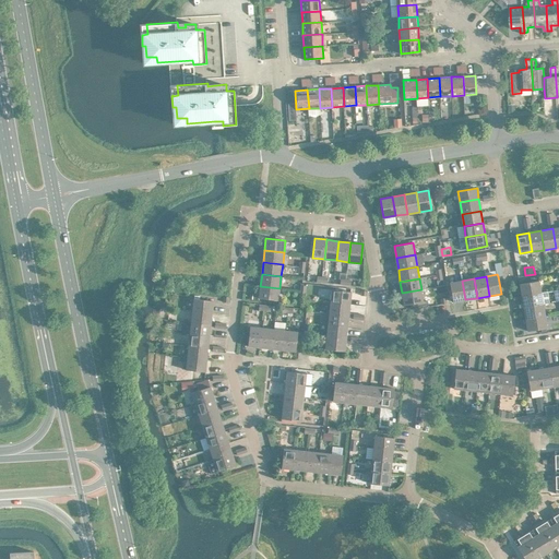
[(465,299),(462,281),(450,283),(453,301),(465,299)]
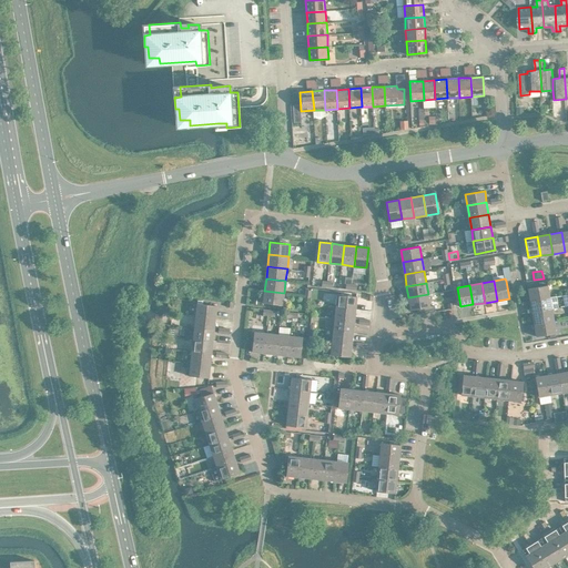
[(528,288),(530,301),(550,297),(548,285),(528,288)]
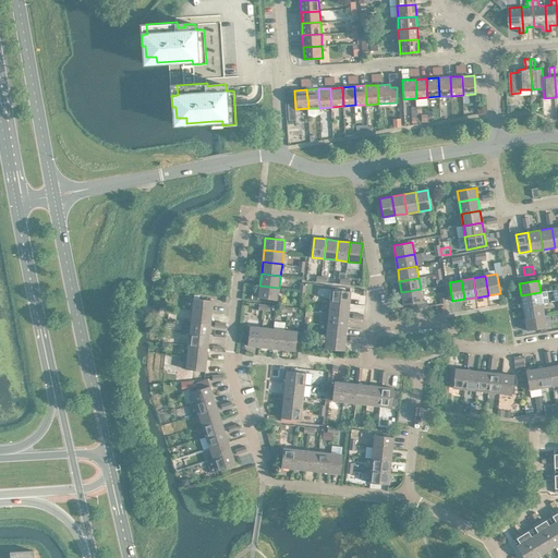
[(279,288),(259,286),(258,298),(278,300),(279,288)]
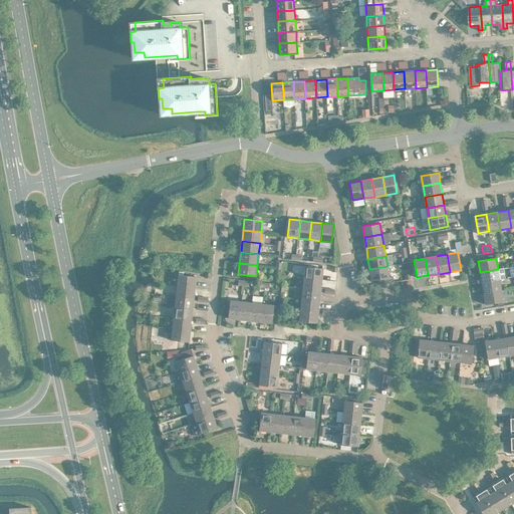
[(305,266),(304,278),(322,280),(323,268),(305,266)]
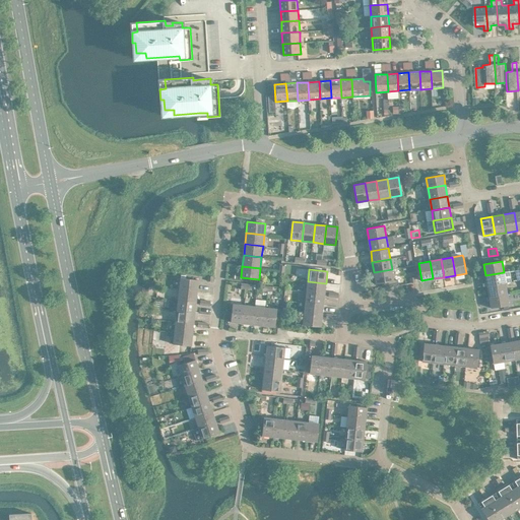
[(392,269),(374,272),(376,283),(383,282),(384,287),(399,284),(398,279),(394,280),(392,269)]
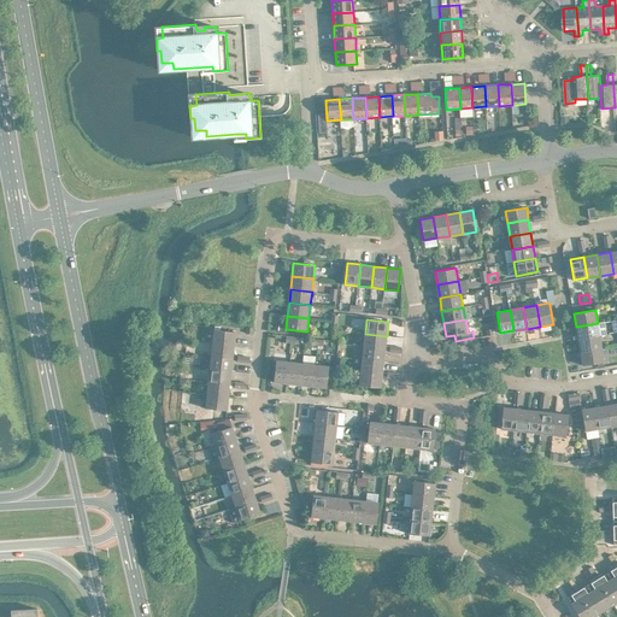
[(576,327),(579,340),(600,336),(598,323),(576,327)]
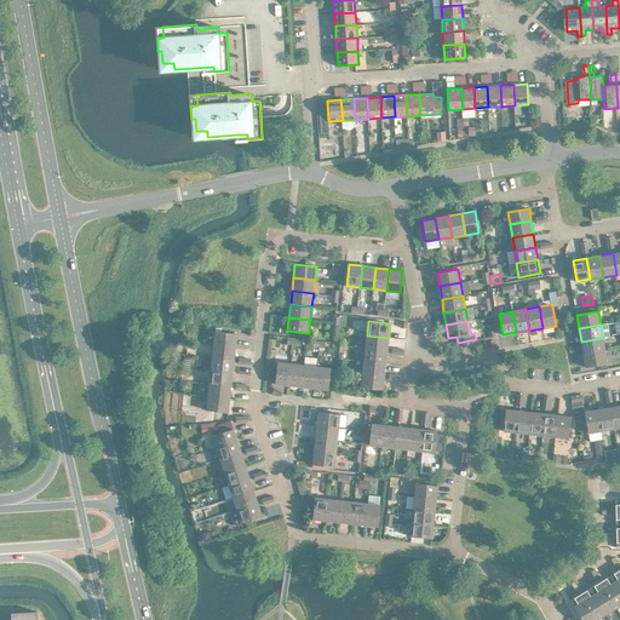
[(216,331),(214,344),(235,346),(237,333),(216,331)]
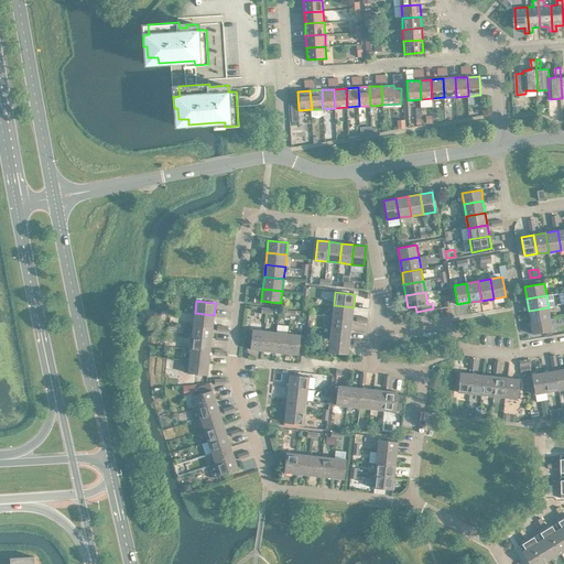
[(334,305),(333,316),(353,318),(354,307),(334,305)]
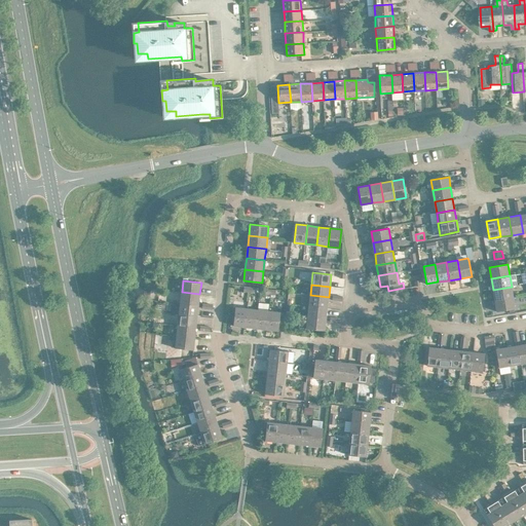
[(493,290),(495,300),(513,297),(512,287),(493,290)]
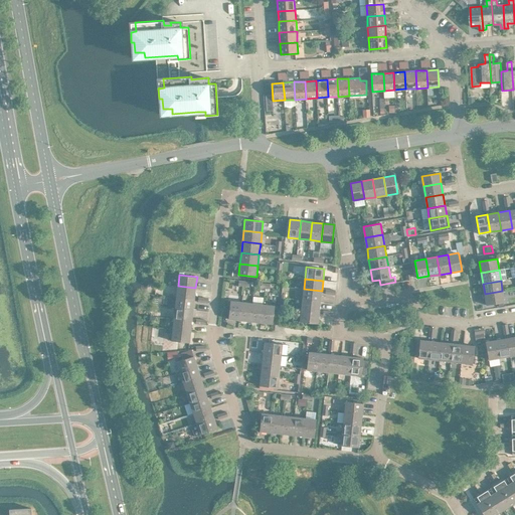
[(178,286),(176,297),(194,299),(195,288),(178,286)]
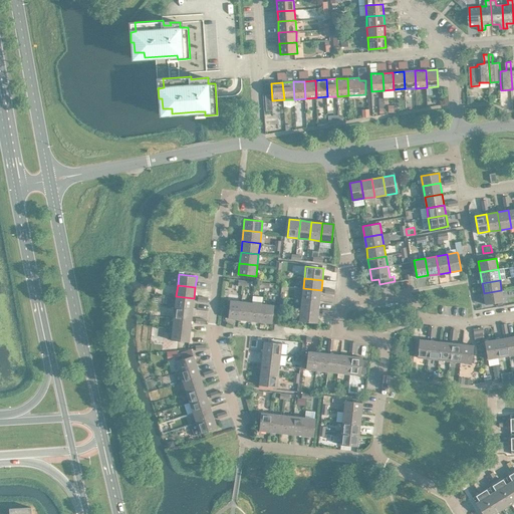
[(303,288),(302,299),(319,301),(321,290),(303,288)]
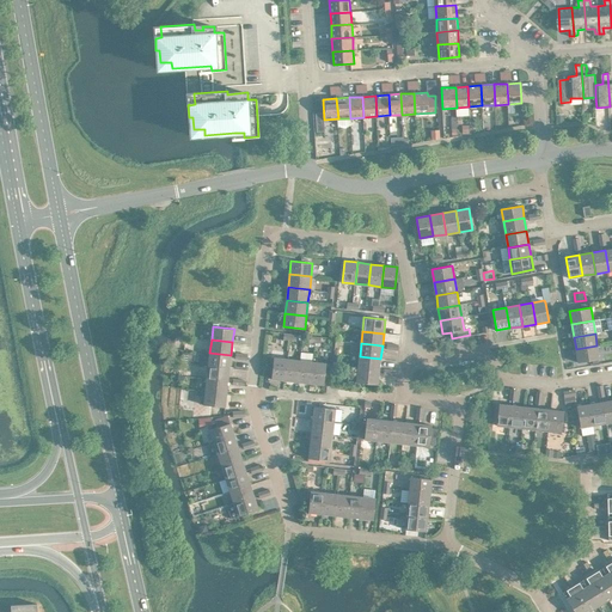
[(597,346),(576,349),(579,362),(599,359),(597,346)]
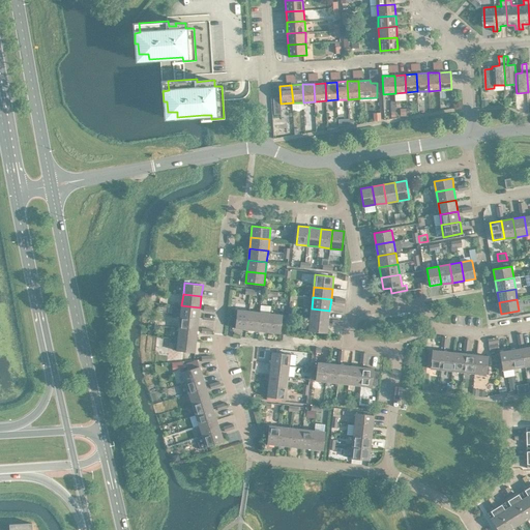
[(181,305),(180,317),(199,319),(200,307),(181,305)]
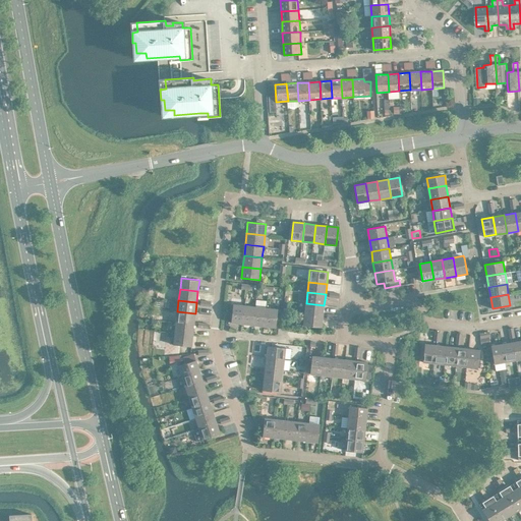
[(306,303),(304,314),(323,316),(324,305),(306,303)]
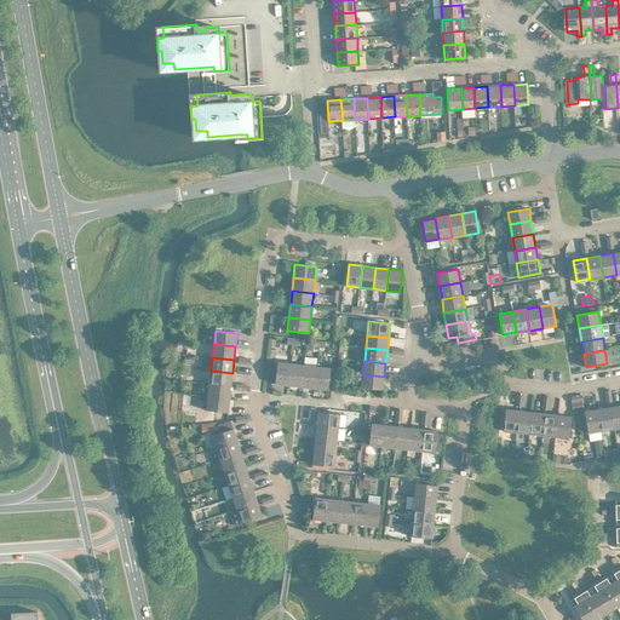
[(275,384),(290,385),(291,363),(277,362),(275,384)]
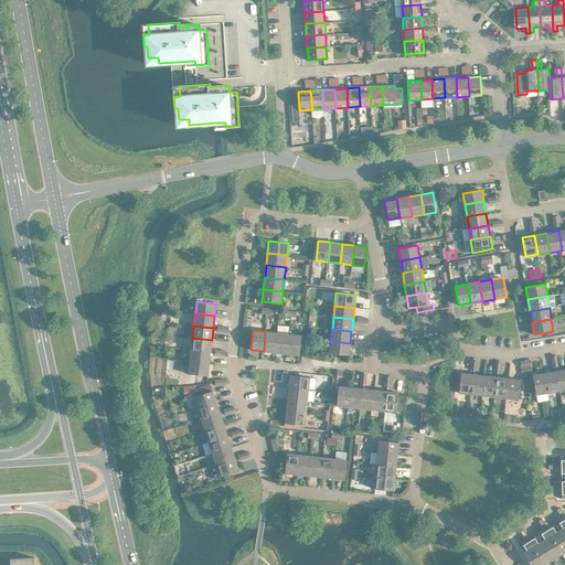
[(264,351),(275,352),(277,332),(265,331),(264,351)]
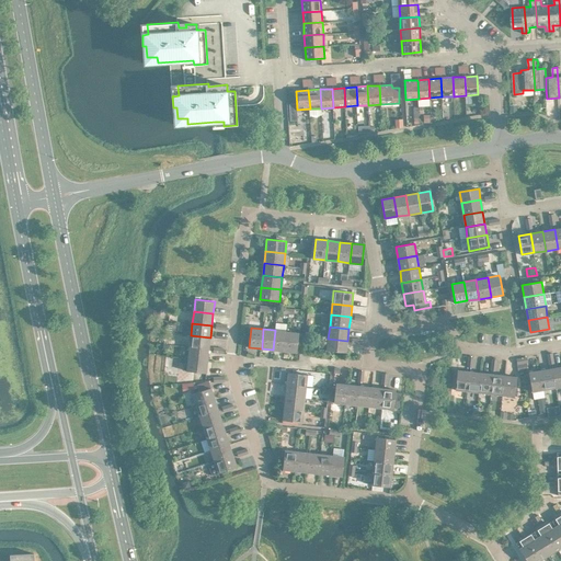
[(273,350),(285,351),(287,331),(275,330),(273,350)]
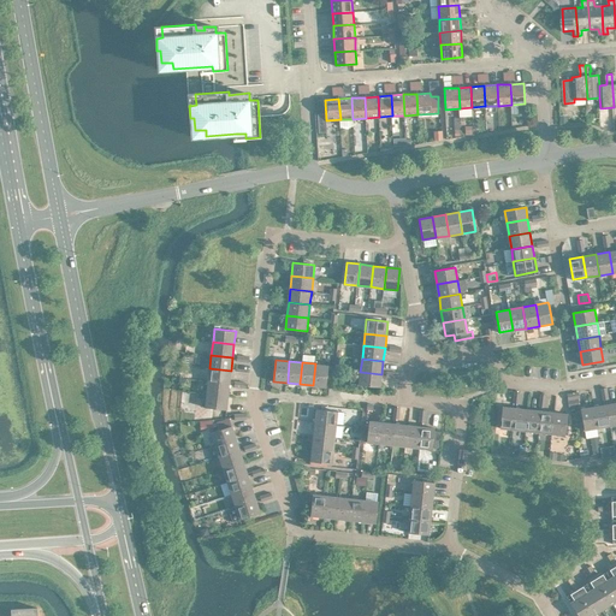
[(315,363),(313,385),(326,386),(329,366),(315,363)]
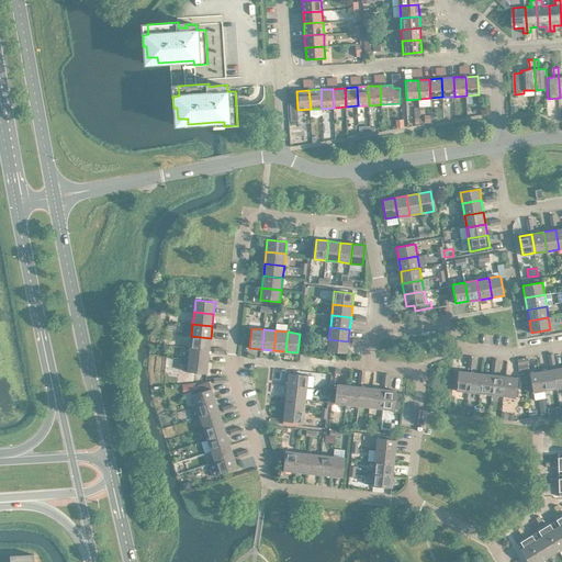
[(191,336),(190,348),(210,349),(211,338),(191,336)]
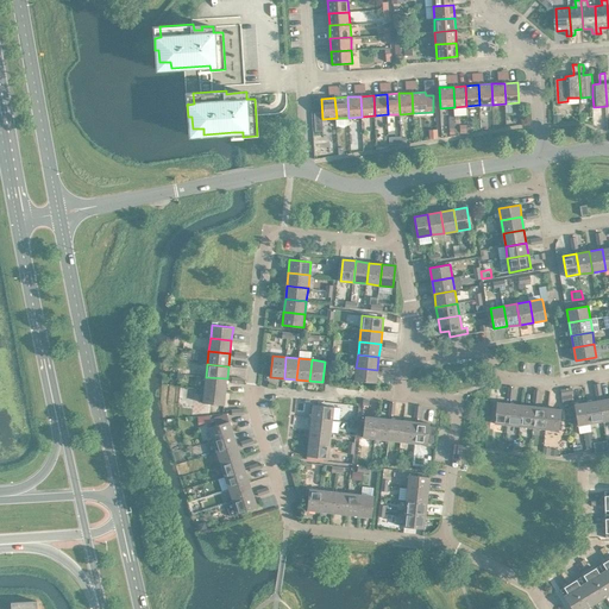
[(377,370),(356,368),(355,381),(376,383),(377,370)]
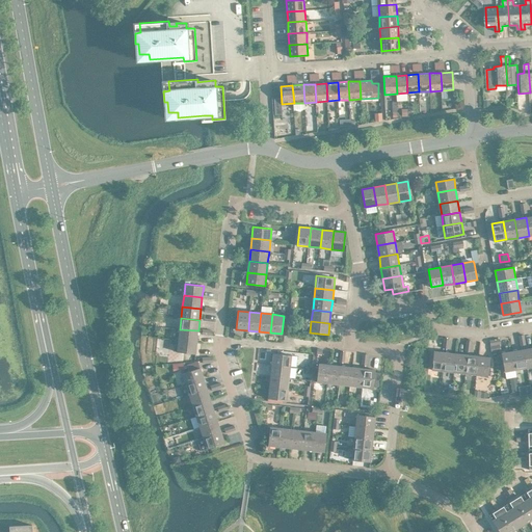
[(180,329),(179,340),(197,342),(198,330),(180,329)]
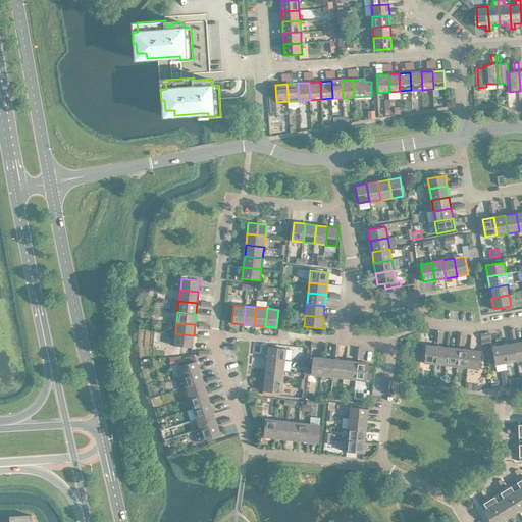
[(194,335),(175,333),(174,345),(192,347),(194,335)]
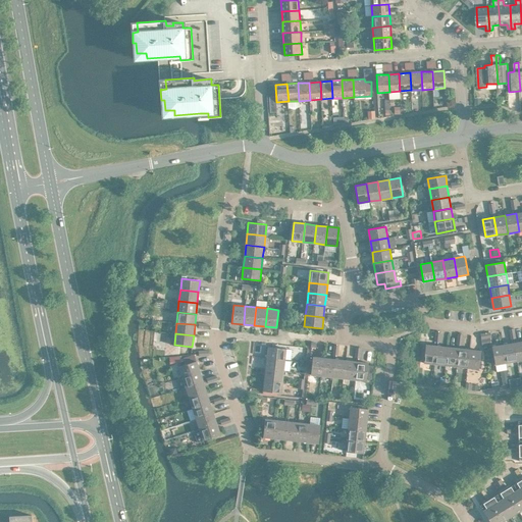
[(514,343),(504,345),(507,362),(517,361),(514,343)]
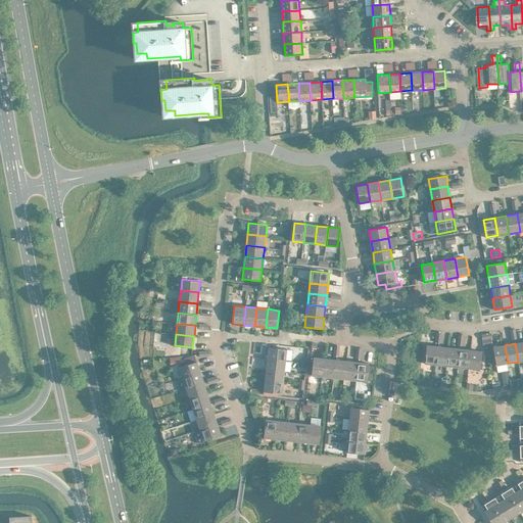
[(425,363),(436,365),(438,346),(427,345),(425,363)]
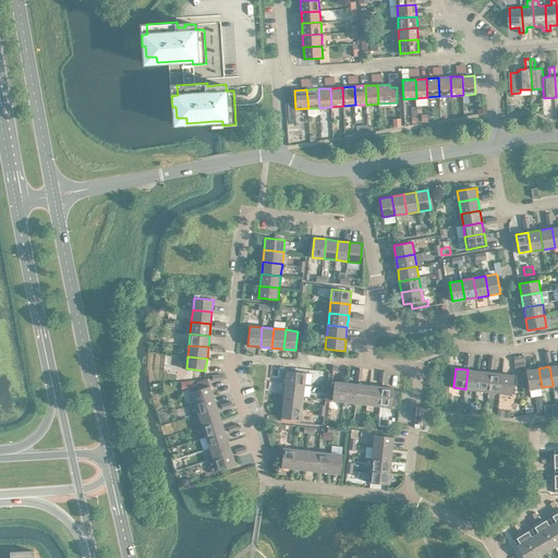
[(542,387),(538,368),(526,371),(530,389),(542,387)]
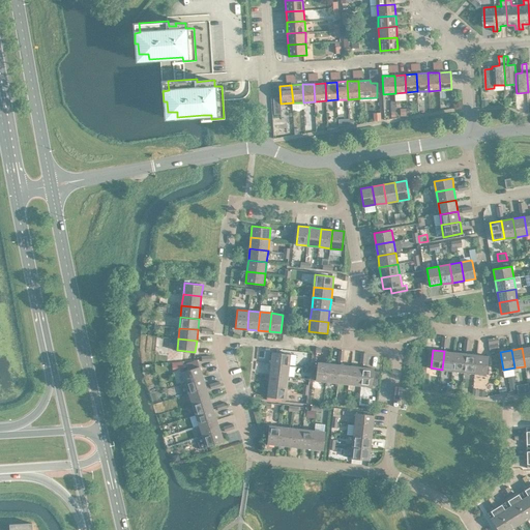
[(442,370),(452,371),(454,352),(444,351),(442,370)]
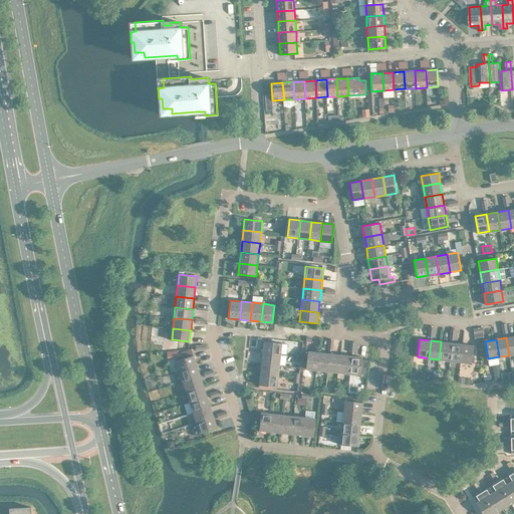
[(264,341),(263,352),(280,354),(282,343),(264,341)]
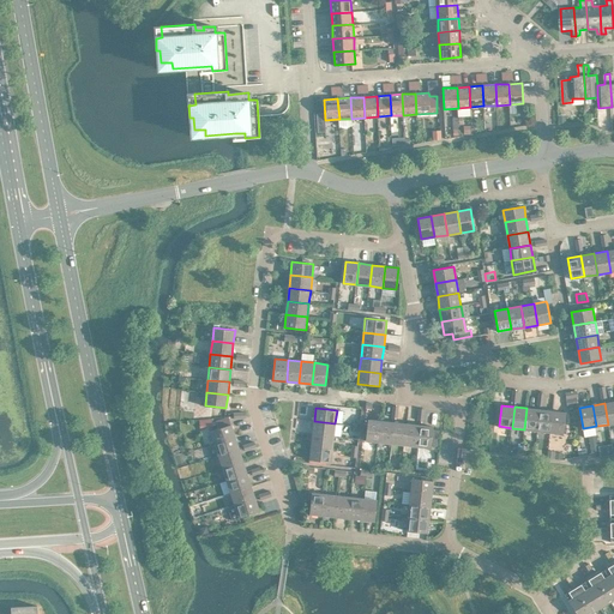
[(524,429),(537,431),(540,409),(527,408),(524,429)]
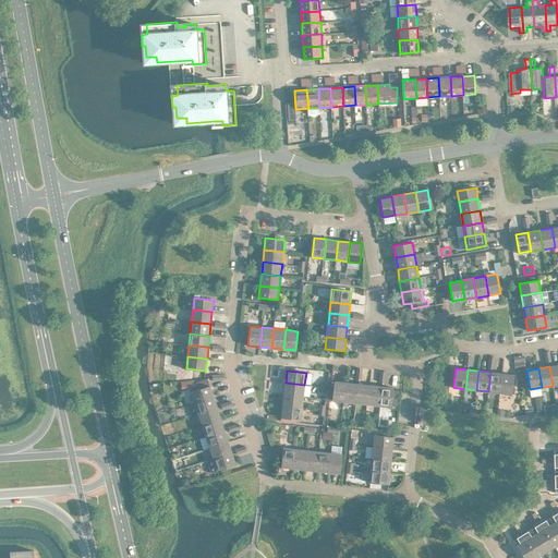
[(488,391),(500,392),(502,374),(490,372),(488,391)]
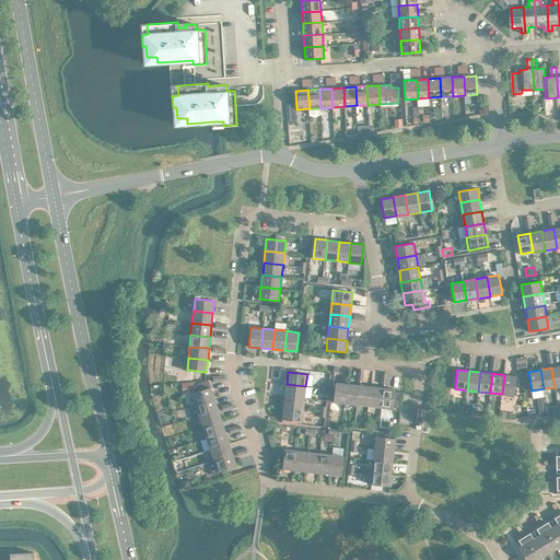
[(504,375),(502,394),(514,396),(516,376),(504,375)]
